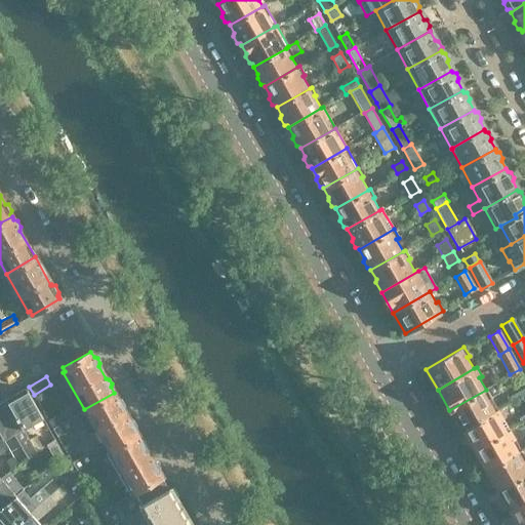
[(462,427),(463,429),(494,410),(489,400),(498,395),(492,386),(486,390),(449,410),(450,411),(452,409),(456,416),(455,420),(459,427),(462,427)]
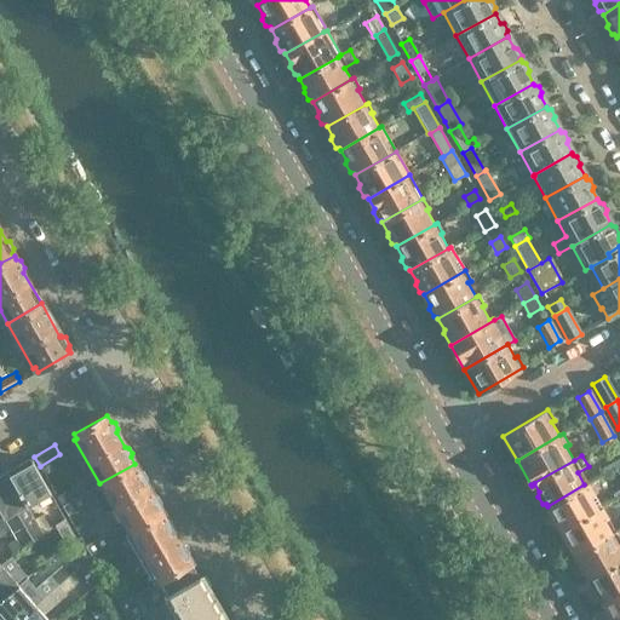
[(619,463),(619,457),(600,469),(602,474),(619,463)]
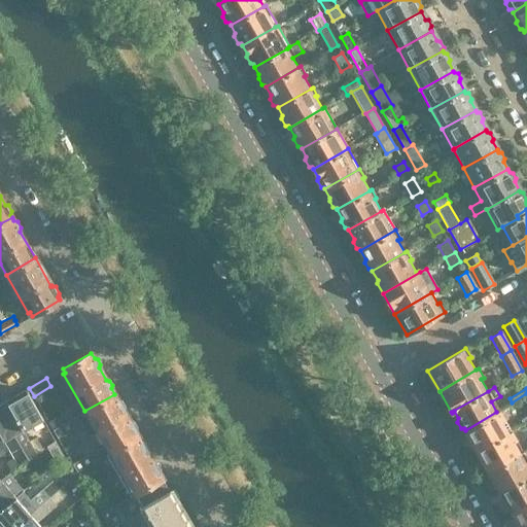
[(26,390),(6,400),(22,429),(42,418),(28,394),(26,390)]
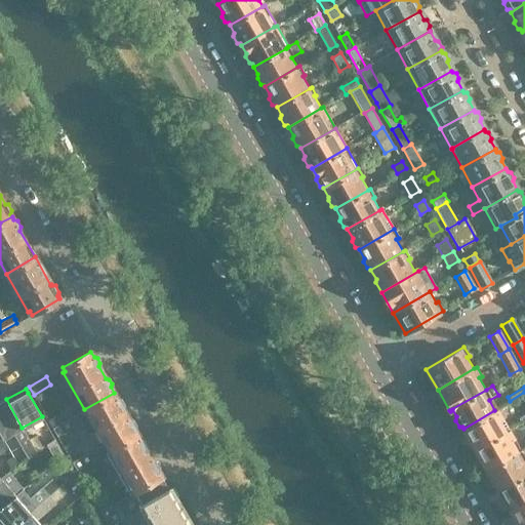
[(114,393),(84,409),(78,413),(89,434),(96,431),(108,451),(137,434),(134,428),(135,425),(132,419),(129,418),(122,407),(123,404),(121,400),(118,399),(114,393)]
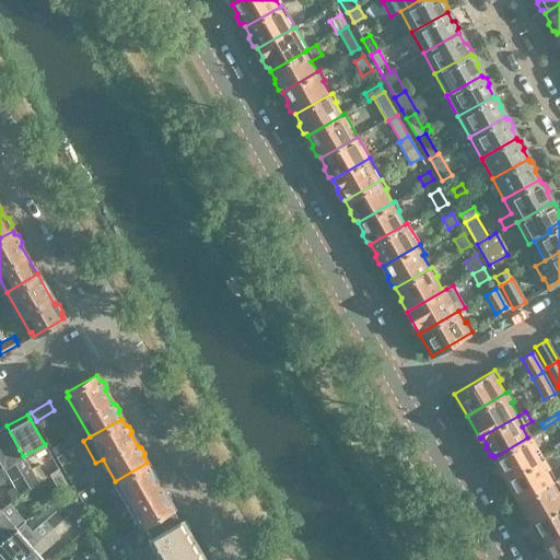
[(7,426),(0,429),(0,463),(2,468),(3,468),(14,462),(27,486),(36,480),(23,456),(7,426)]
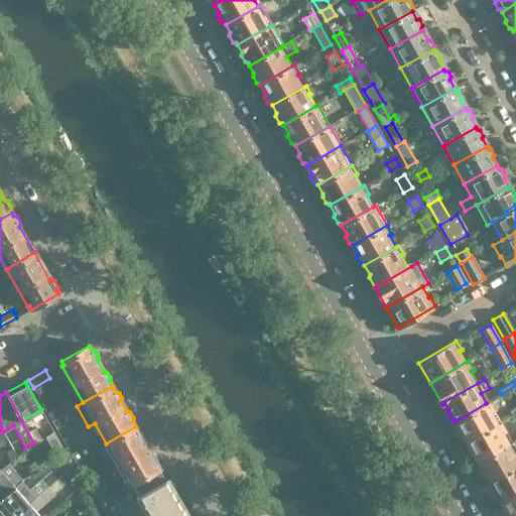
[(66,402),(47,413),(51,420),(68,411),(70,410),(66,402)]
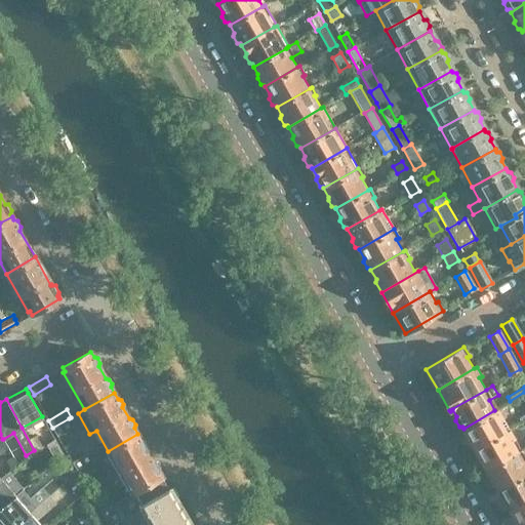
[(494,410),(463,429),(468,437),(468,441),(471,447),(475,449),(476,449),(507,432),(510,430),(497,409),(494,410)]
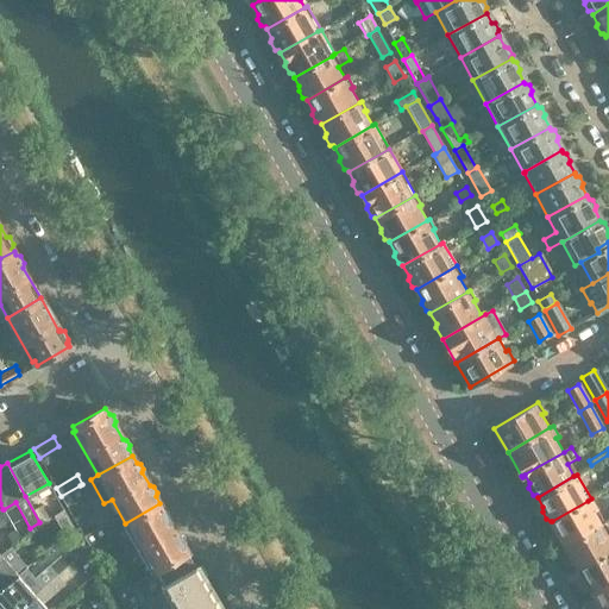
[(85,494),(80,485),(62,496),(66,503),(85,494)]
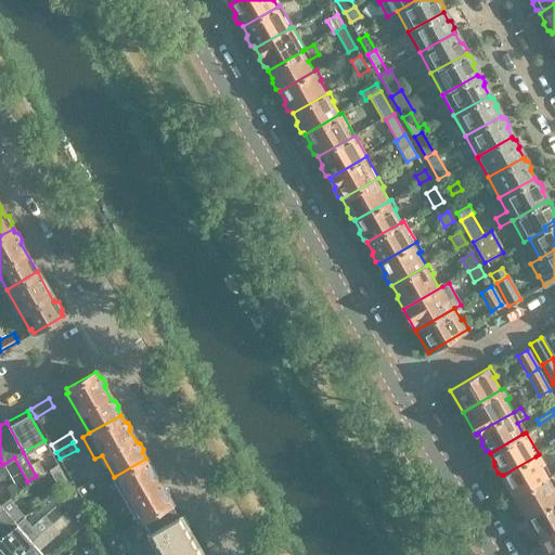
[(536,456),(503,475),(507,483),(507,488),(511,493),(513,494),(514,498),(549,478),(551,476),(539,454),(536,456)]
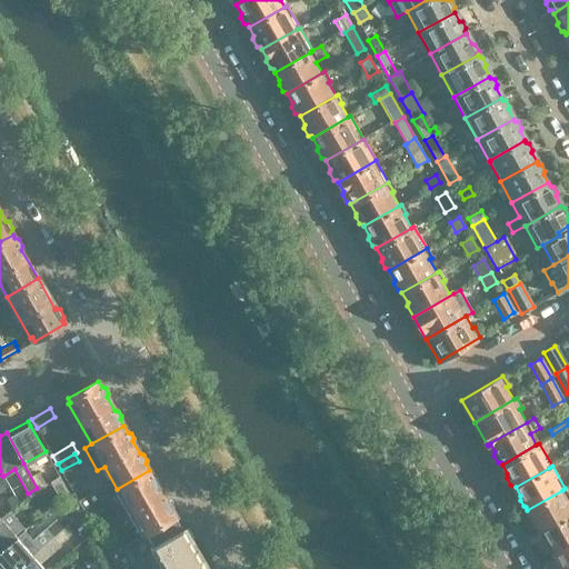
[(37,469),(30,475),(37,488),(46,482),(37,469)]
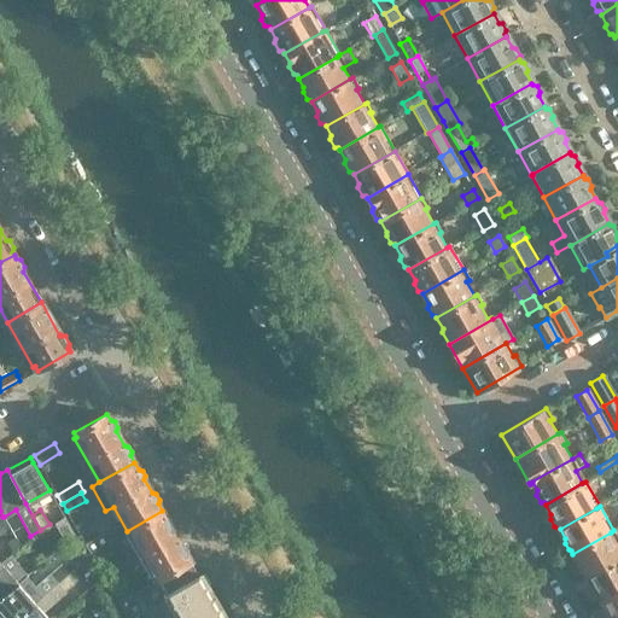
[(0,511),(0,532),(0,534),(10,528),(4,517),(3,517),(0,511)]
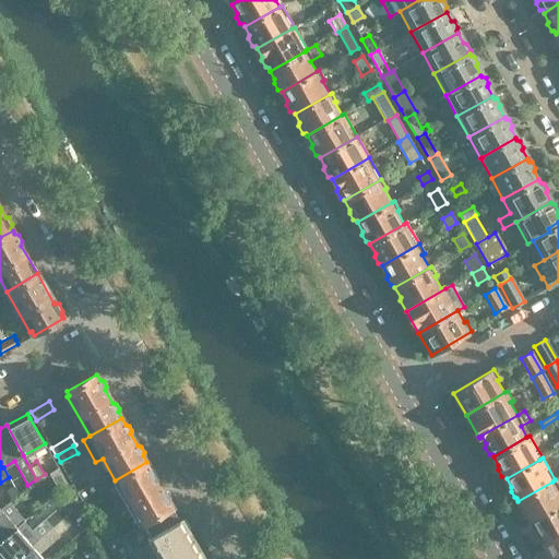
[(146,462),(115,480),(133,512),(113,524),(114,526),(119,536),(171,506),(168,499),(169,496),(166,490),(163,490),(155,477),(156,474),(153,468),(150,468),(146,462)]
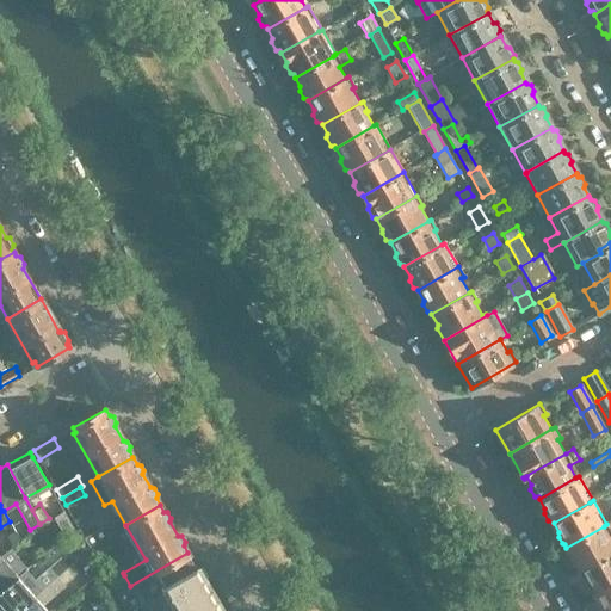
[(74,530),(63,511),(54,517),(65,537),(74,530)]
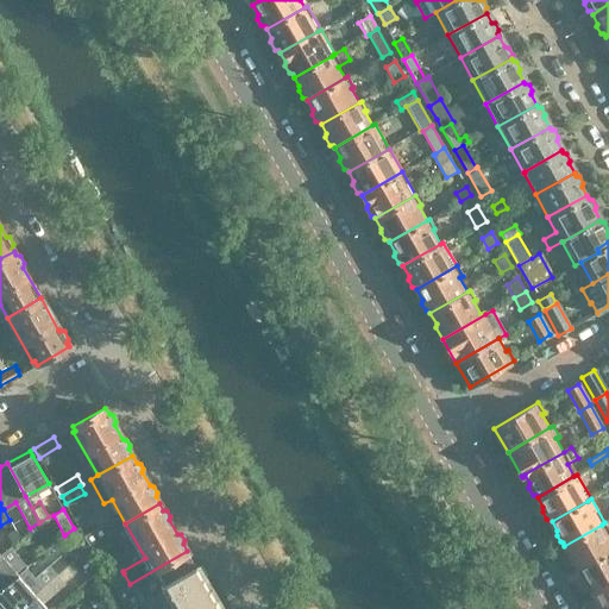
[(102,522),(82,533),(88,544),(107,533),(102,522)]
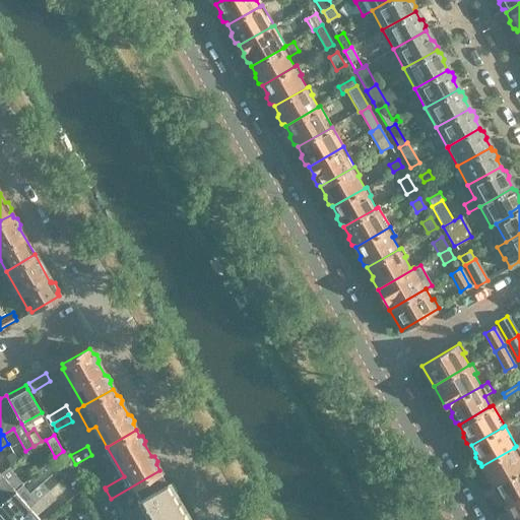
[(514,448),(481,466),(486,474),(485,477),(489,482),(492,483),(494,486),(519,470),(519,453),(516,446),(514,448)]
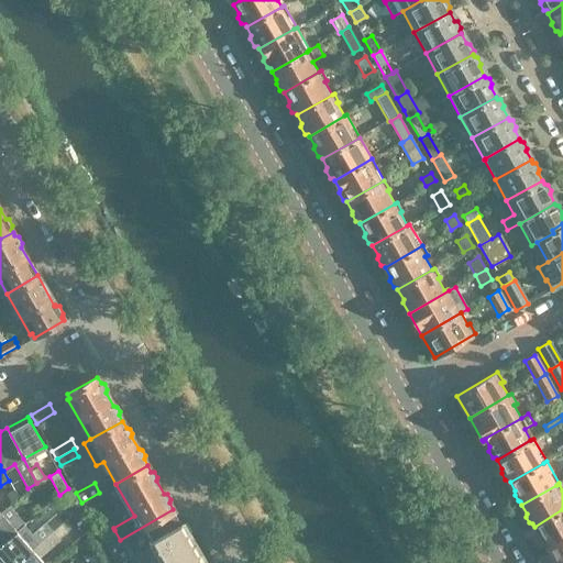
[(11,499),(18,496),(12,486),(6,489),(11,499)]
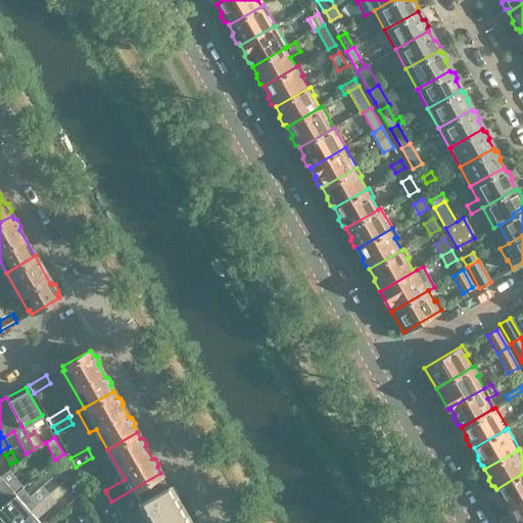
[(85,462),(76,467),(80,474),(89,469),(85,462)]
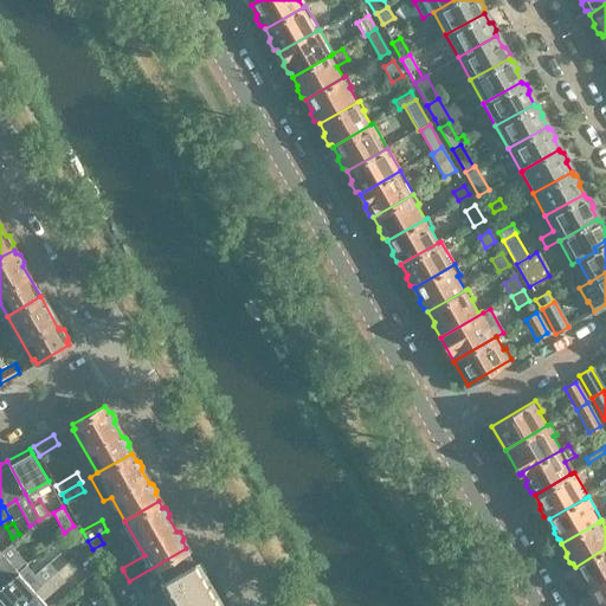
[(224,605),(197,560),(194,561),(188,554),(187,550),(186,548),(129,581),(115,590),(124,605),(224,605)]
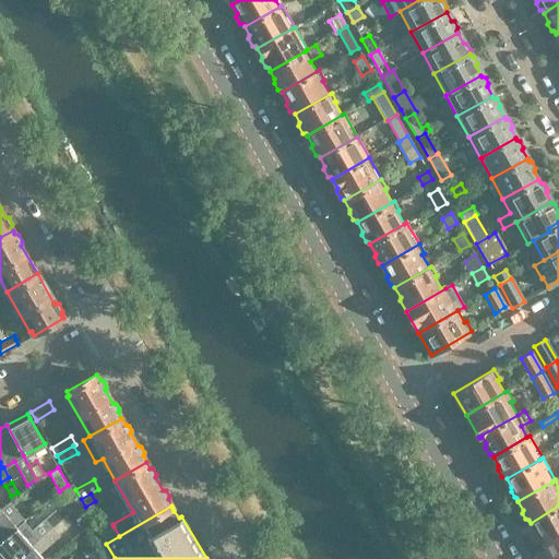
[(543,544),(558,534),(558,506),(531,523),(535,531),(534,534),(538,540),(542,542),(543,544)]
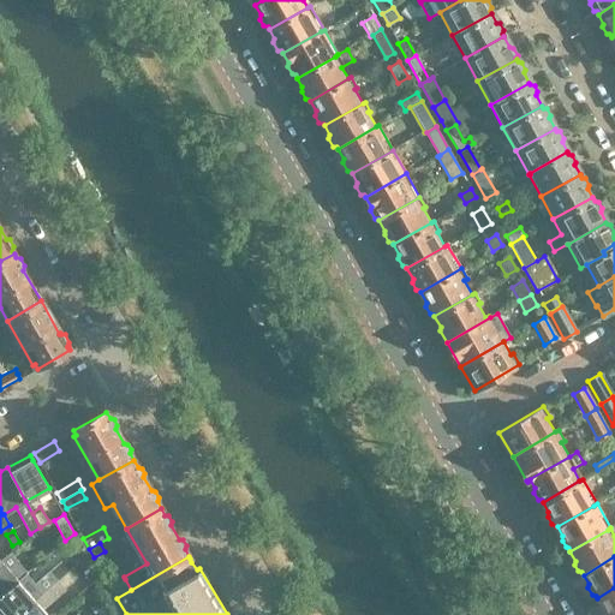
[(17,579),(0,592),(0,614),(15,614),(71,566),(64,557),(27,590),(17,579)]
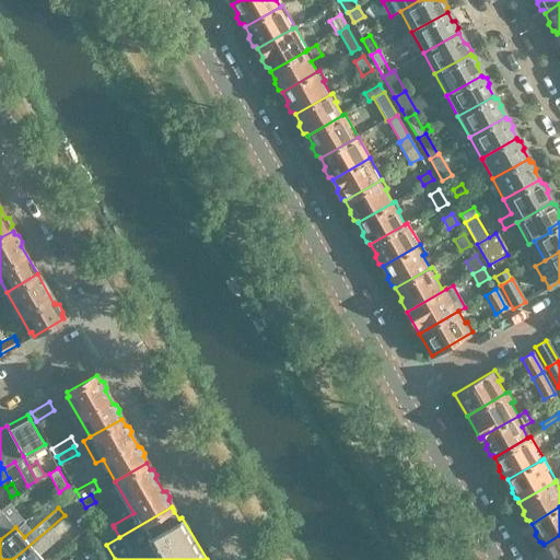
[(0,510),(0,539),(15,527),(0,510)]
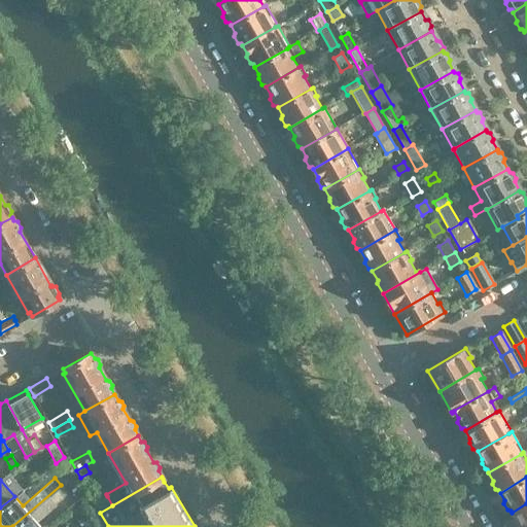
[(61,485),(12,526),(41,526),(37,522),(67,493),(61,485)]
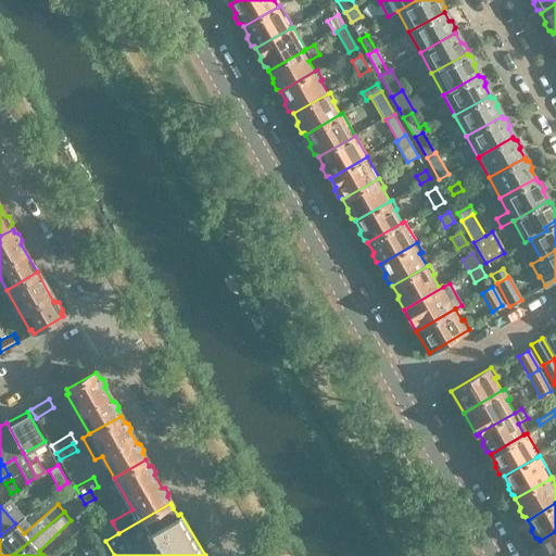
[(113,523),(100,531),(105,541),(118,533),(113,523)]
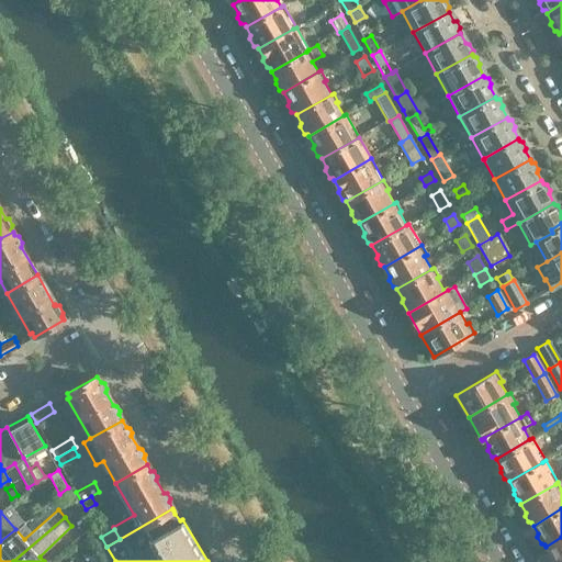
[(561,561),(561,537),(546,547),(550,555),(549,559),(551,561),(561,561)]
